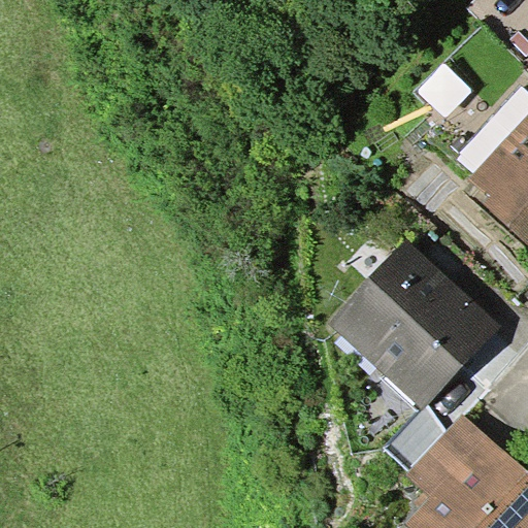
[(455,157),(474,174),(527,114),(527,89),(527,90),(523,85),(455,157)]
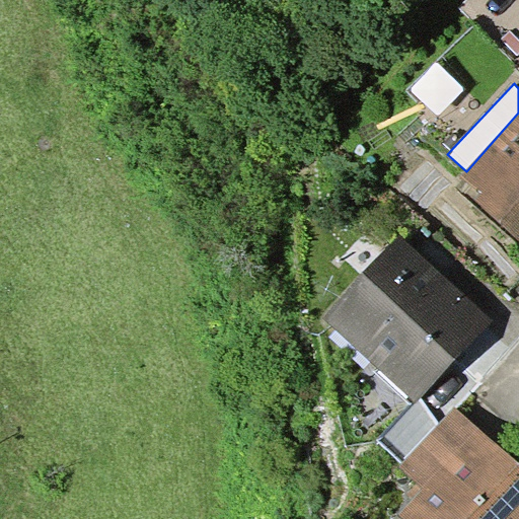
[(518,113),(466,171),(461,176),(482,191),(474,198),(518,240),(518,87),(518,88),(518,87),(518,113)]
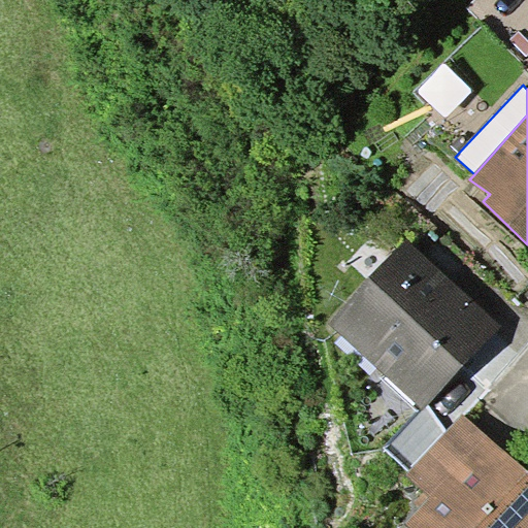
[(408,238),(331,321),(423,410),(429,404),(502,326),(408,238)]
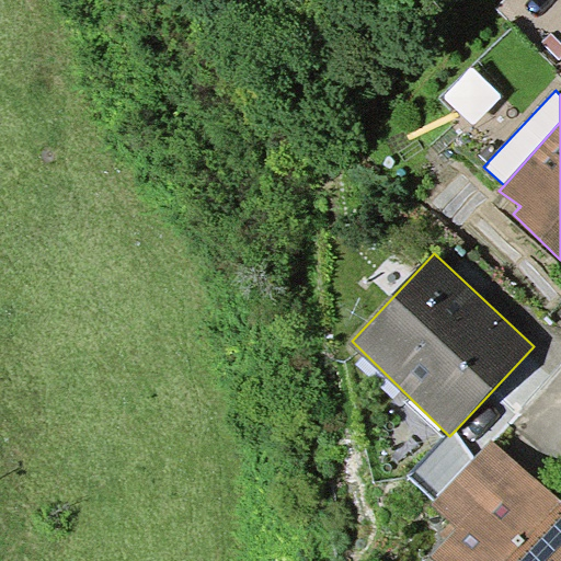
[(476,458),(456,430),(449,436),(410,476),(436,500),(476,458)]
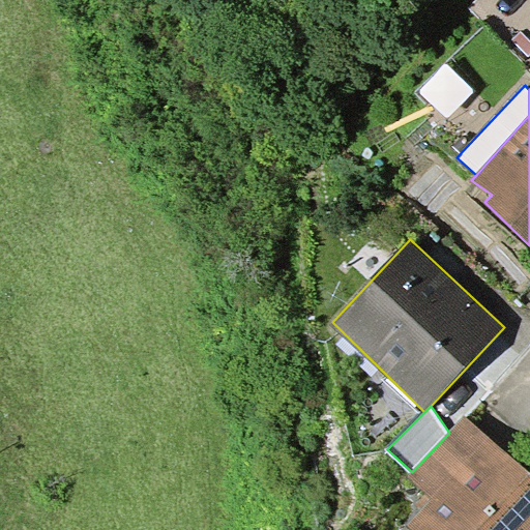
[(432,498),(408,526),(412,529),(529,529),(529,475),(464,416),(449,433),(412,472),(408,477),(432,498)]
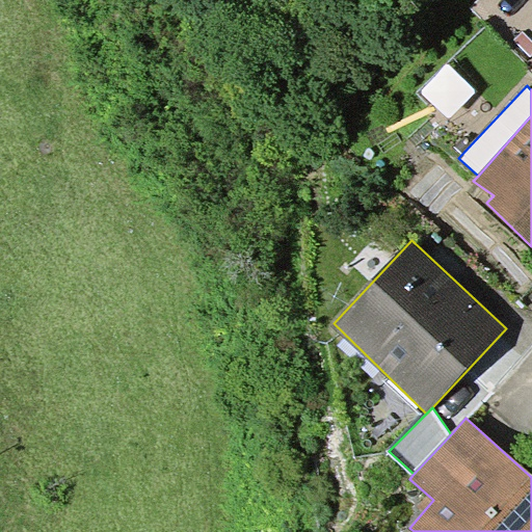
All buildings are outlined.
